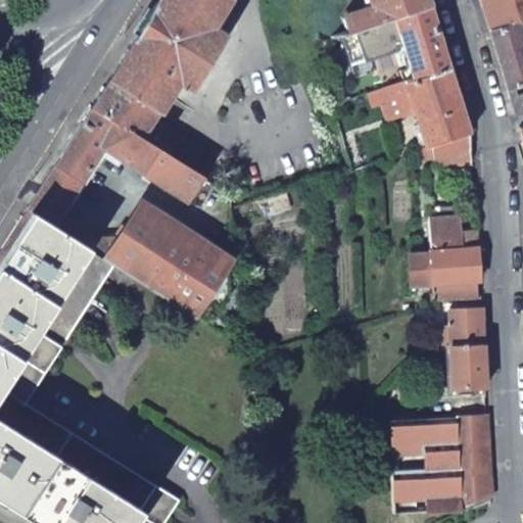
[(160,0),(112,79),(156,106),(165,111),(185,81),(197,89),(234,34),(221,25),(236,0),(160,0)]
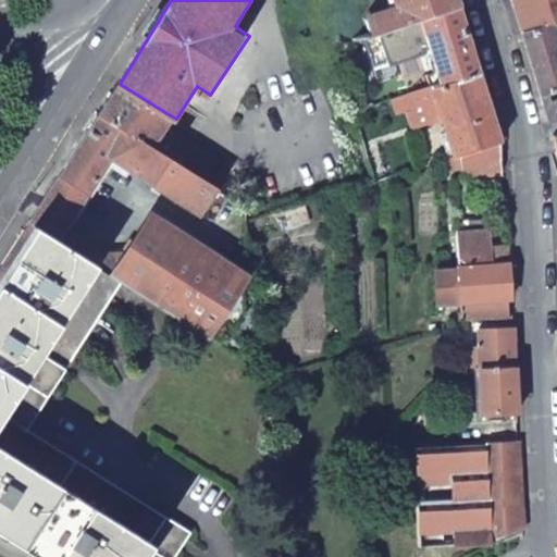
[(459,0),(398,0),(400,7),(405,23),(462,9),(459,0)]
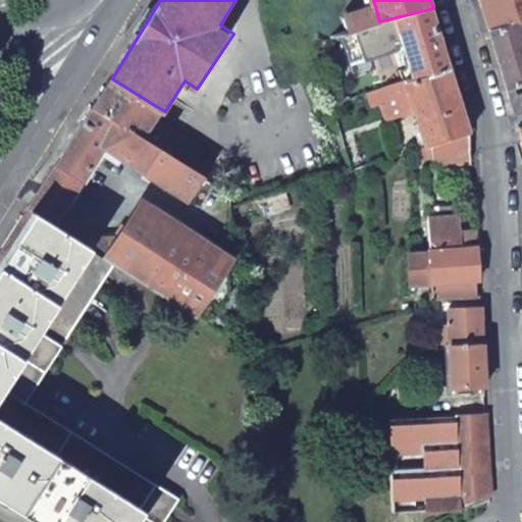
[(480,0),(490,32),(514,23),(509,9),(501,11),(497,0),(480,0)]
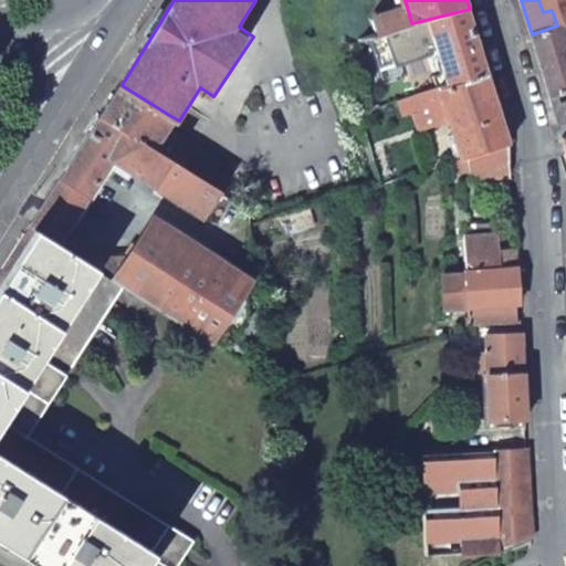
[(552,10),(557,25),(565,21),(565,0),(538,0),(543,12),(552,10)]
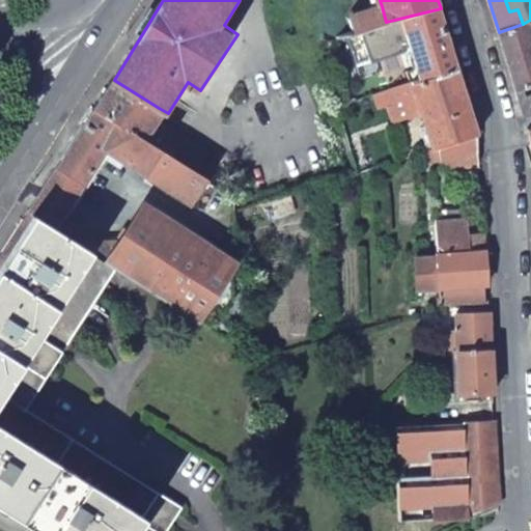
[(351,15),(354,29),(378,23),(386,22),(382,6),(351,15)]
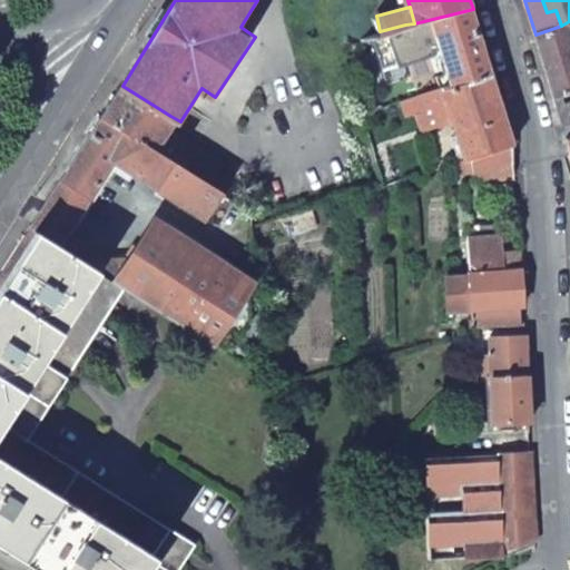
[(455,86),(493,74),(473,9),(414,23),(405,25),(409,38),(439,31),(455,86)]
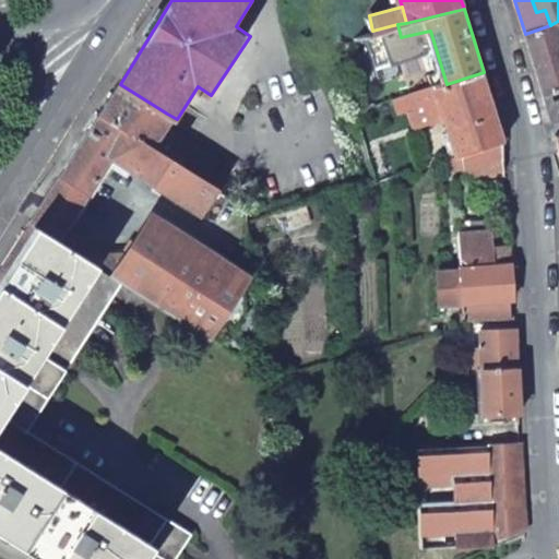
[(525,34),(547,100),(558,95),(558,35),(558,32),(558,31),(558,21),(550,25),(525,34)]
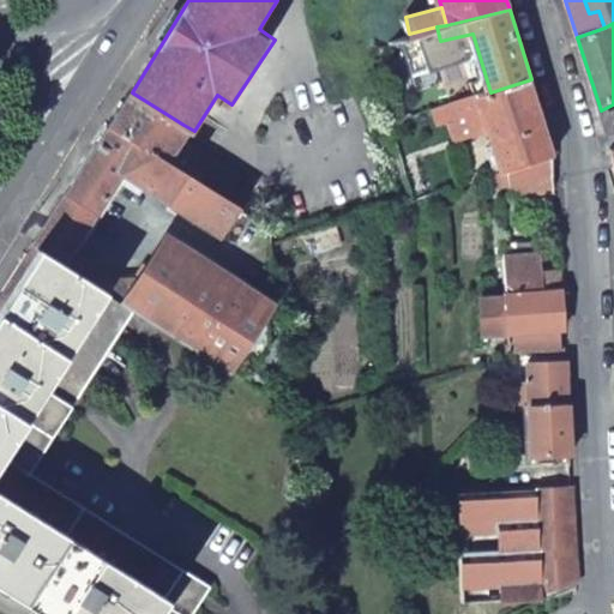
[(488,116),(507,172),(517,168),(555,156),(531,79),(491,92),(453,104),(461,126),(488,116)]
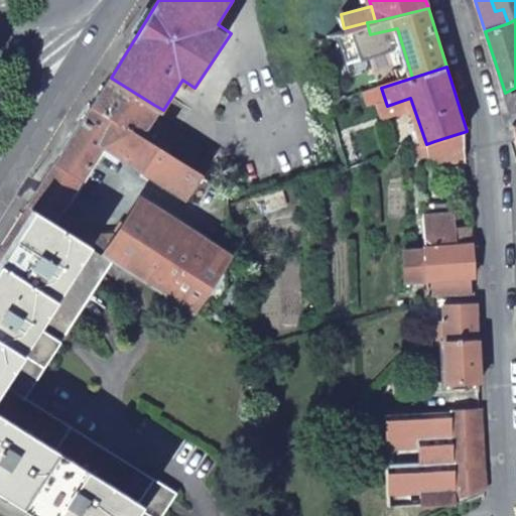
[(111,78),(93,105),(137,132),(154,105),(111,78)]
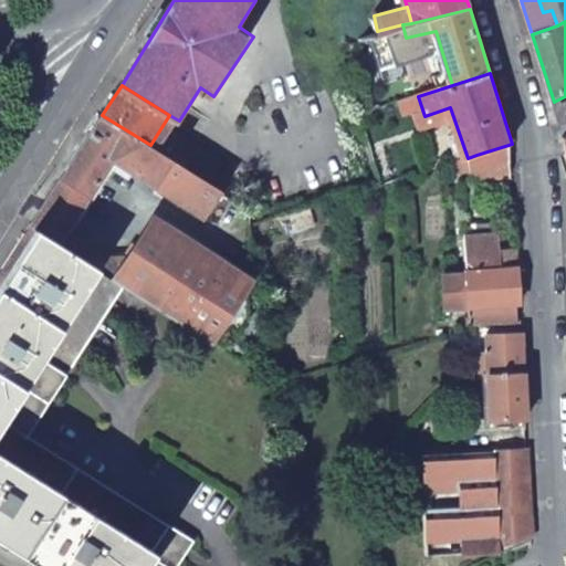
[(102,115),(32,227),(42,233),(61,247),(77,222),(116,161),(207,219),(224,190),(203,178),(150,145),(102,115)]
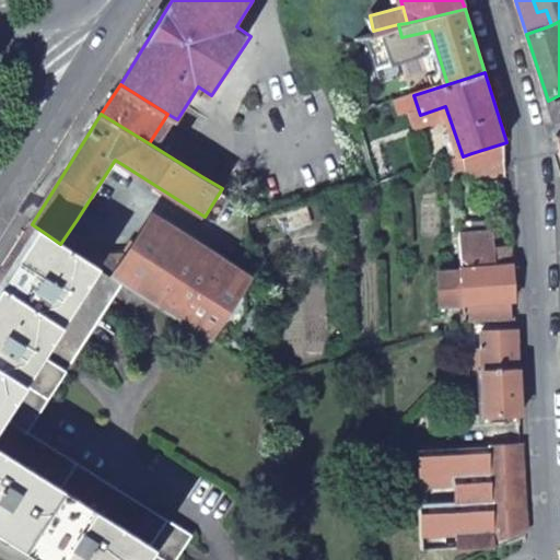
[(473,174),(508,171),(506,142),(471,153),(473,174)]
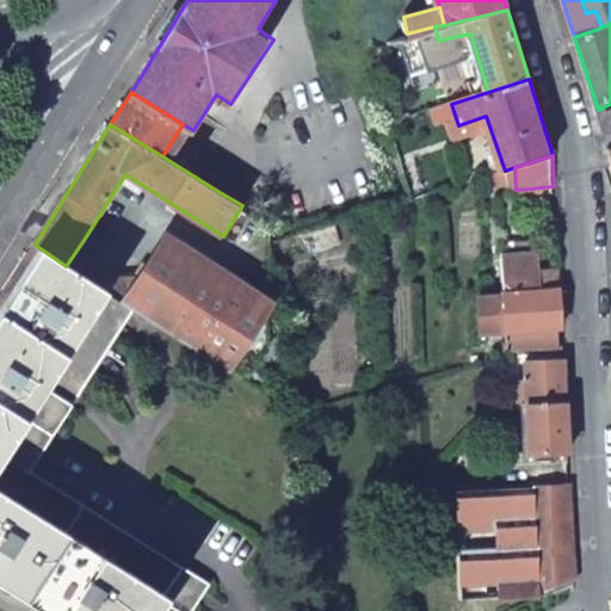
[(220,192),(242,205),(252,192),(228,177),(220,192)]
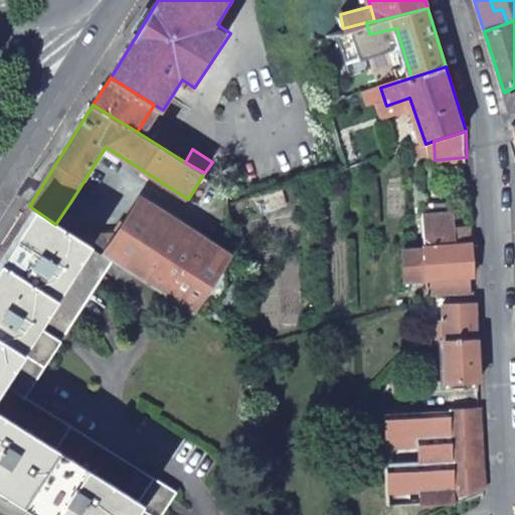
[(109,261),(189,315),(225,262),(138,205),(103,258),(109,261)]
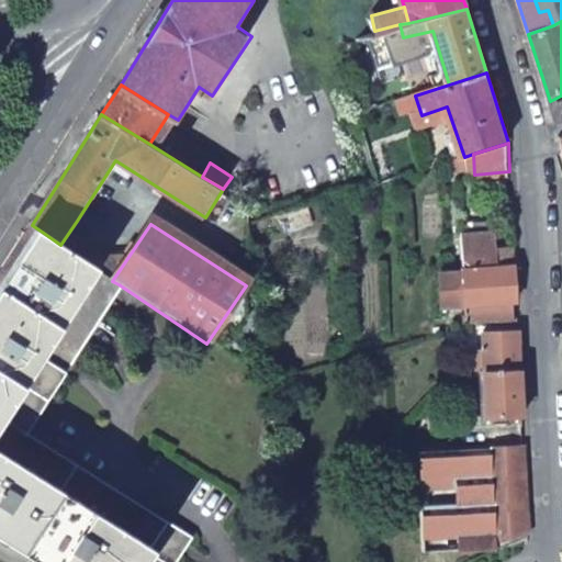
[(119,284),(112,281),(78,257),(60,245),(42,232),(17,272),(0,299),(0,528),(31,548),(53,561),(176,561),(192,537),(137,503),(64,456),(33,437),(27,434),(40,415),(119,284)]
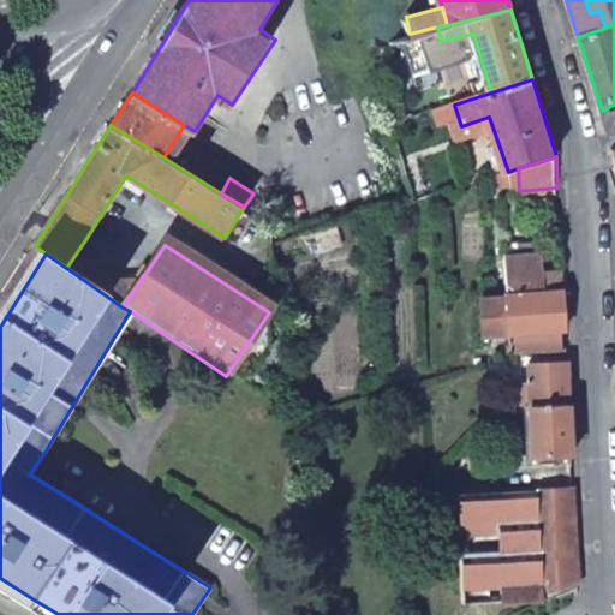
[(508,260),(509,296),(511,330),(515,330),(566,328),(563,291),(541,292),(538,272),(538,257),(508,260)]
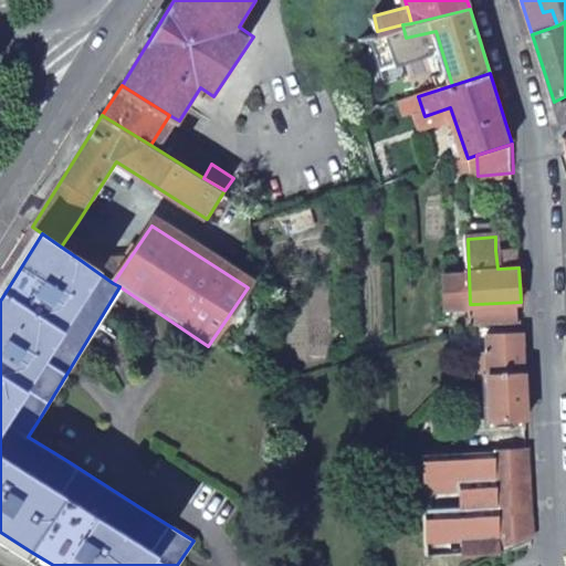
[(519,268),(517,248),(495,250),(498,269),(519,268)]
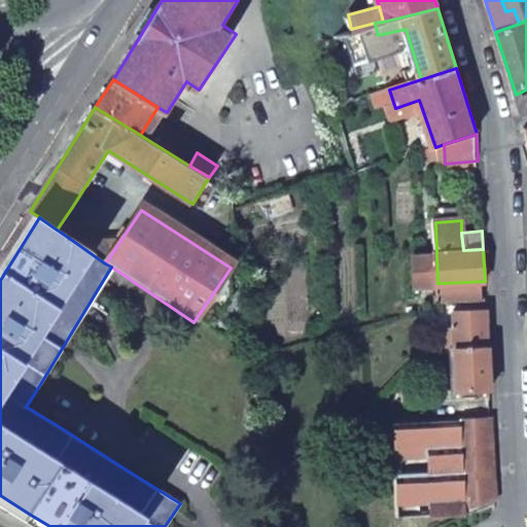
[(436,253),(415,254),(416,284),(437,283),(436,253)]
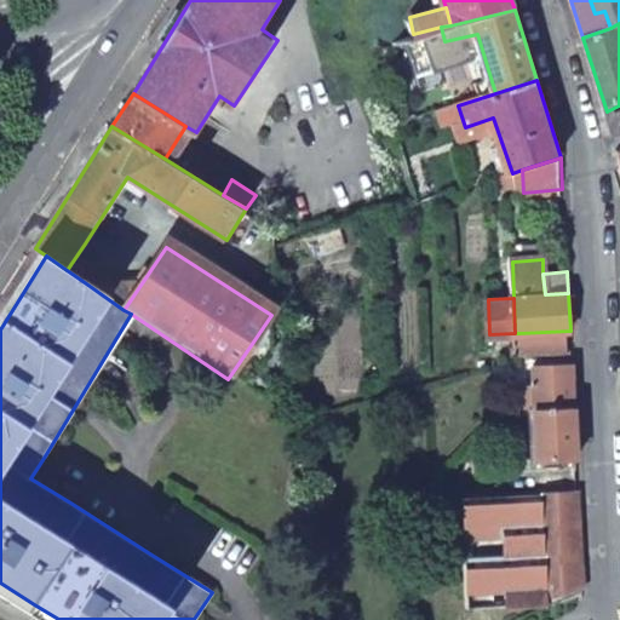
[(520,333),(522,354),(572,351),(570,331),(520,333)]
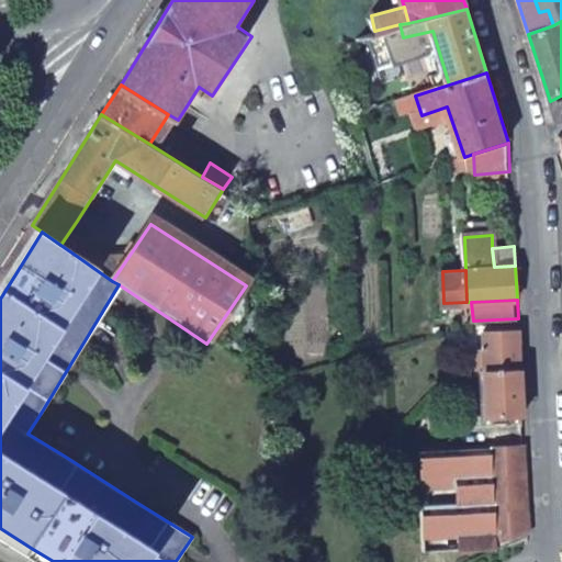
[(523,416),(518,329),(485,330),(490,417),(523,416)]
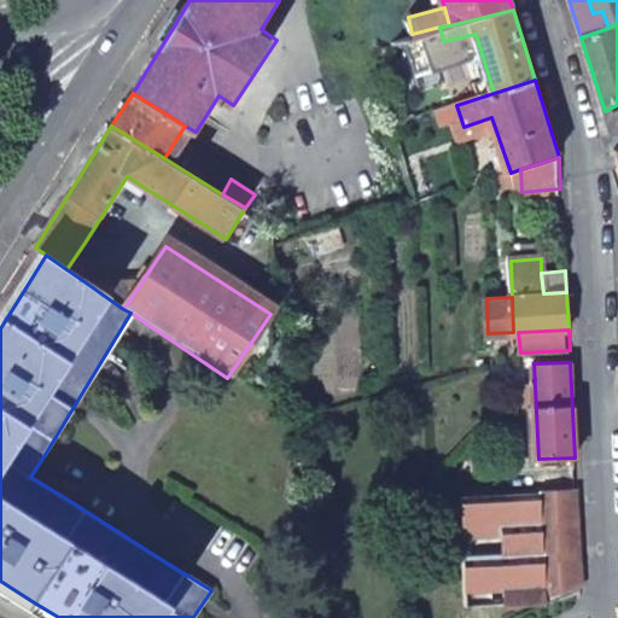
[(577,490),(460,495),(462,607),(546,606),(582,590),(577,490)]
